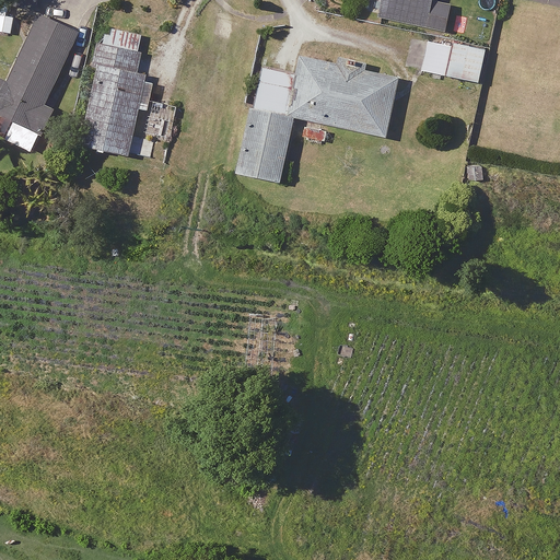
[(35,10),(37,0),(6,0),(6,2),(35,10)]
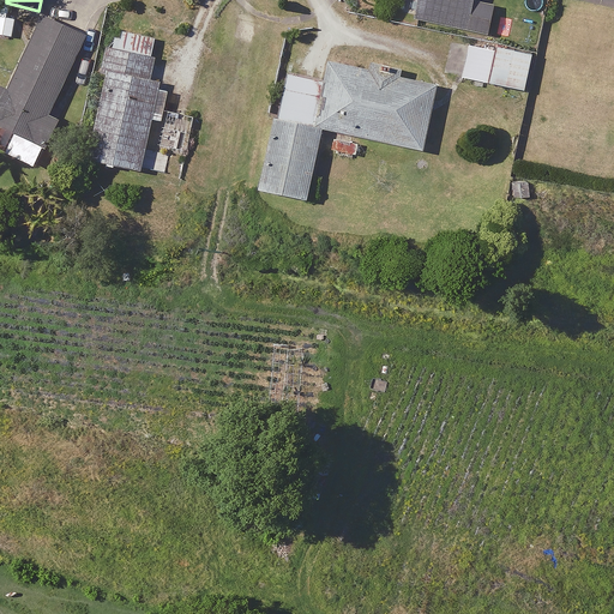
[(415,0),(411,18),(486,34),(493,4),(476,0),(415,0)]
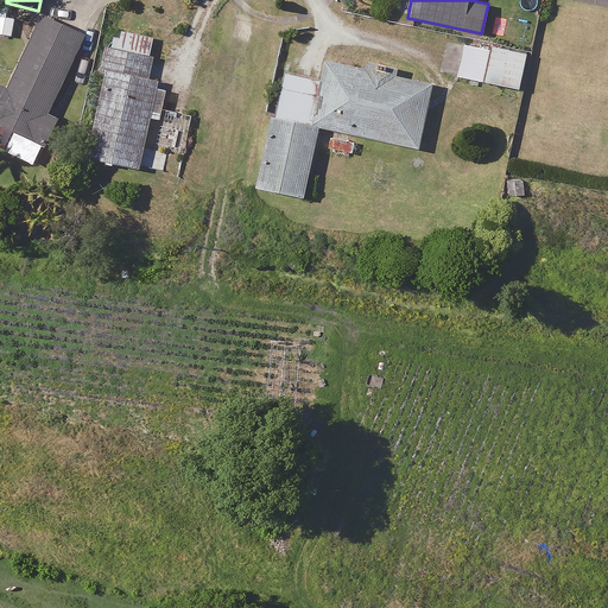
[(84,32),(42,12),(6,86),(0,82),(0,122),(14,130),(43,144),(57,116),(46,112),(84,32)]
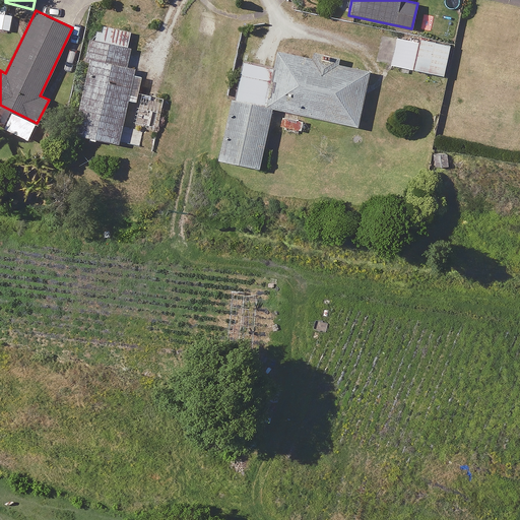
[(0,27),(10,30),(13,14),(0,11),(0,27)]
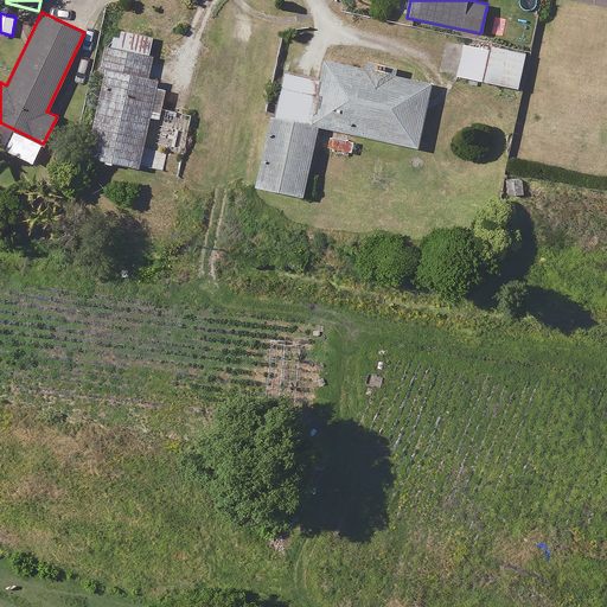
[(121,30),(117,48),(148,55),(153,37),(121,30)]
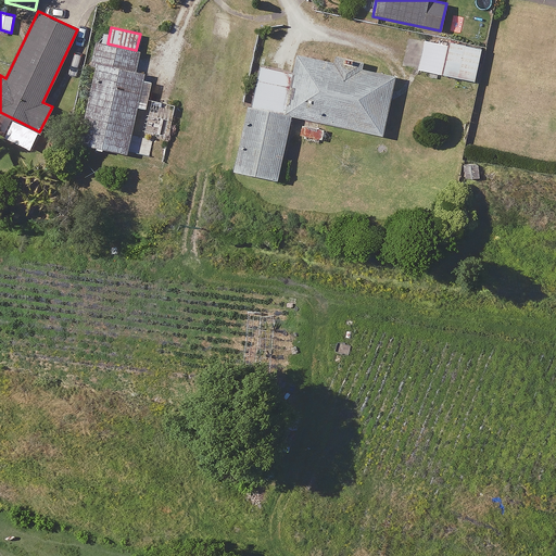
[(474,81),(481,49),(424,36),(416,68),(474,81)]
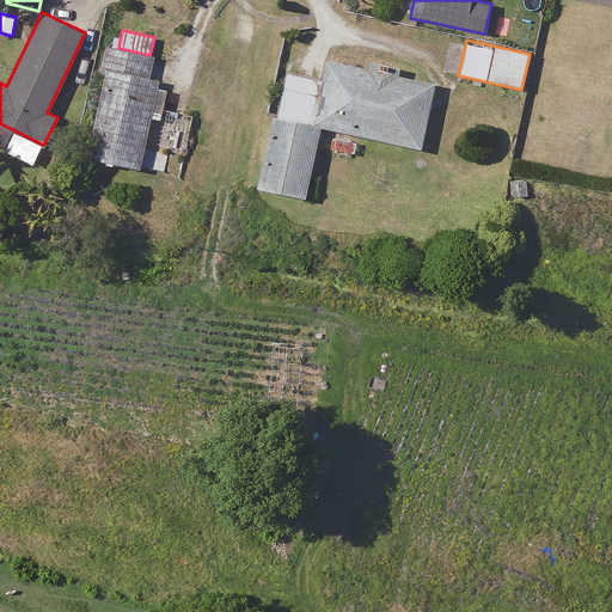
[(148,77),(153,56),(150,55),(118,48),(105,46),(99,72),(104,73),(85,155),(138,167),(158,79),(148,77)]
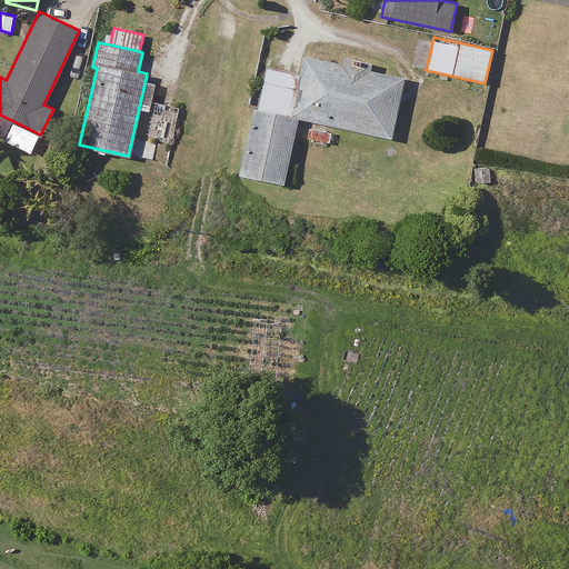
[(289,117),(298,118),(391,139),(405,78),(370,70),(371,63),(341,57),(340,62),(303,55),(299,75),(289,117)]
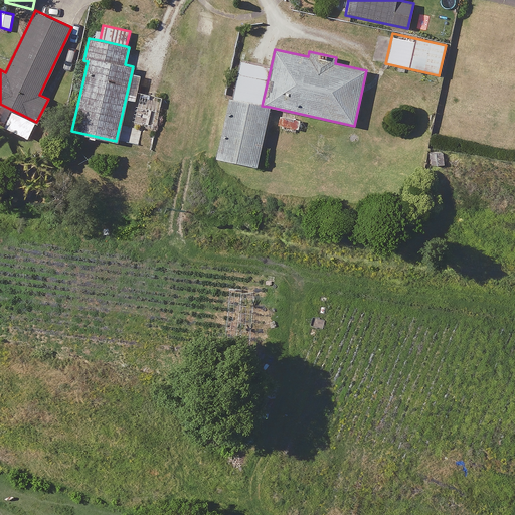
[(262,106),(271,67),(240,60),(232,99),(262,106)]
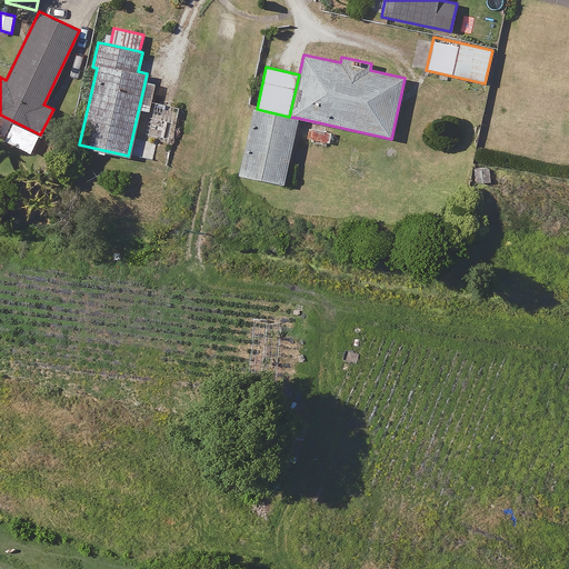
[(257,109),(252,108),(238,175),(285,183),(298,118),(289,117),(257,109)]
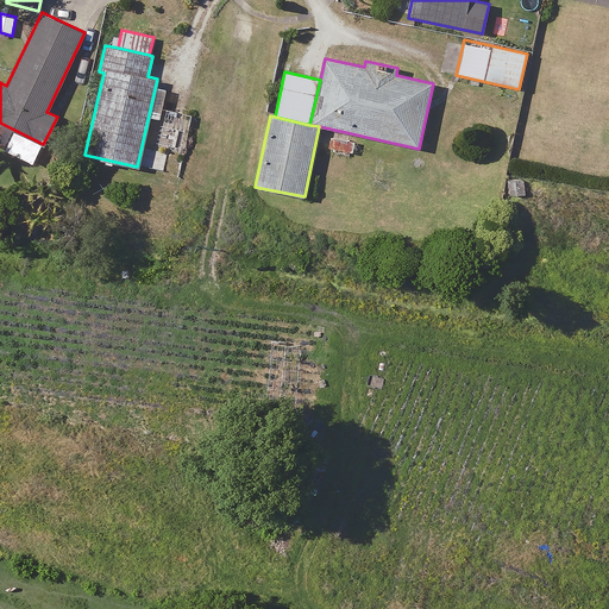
[(43,144),(14,130),(4,149),(33,164),(43,144)]
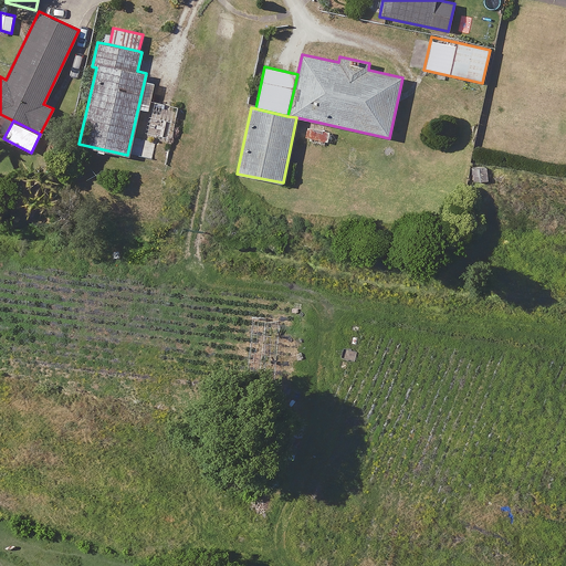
All buildings are outlined.
